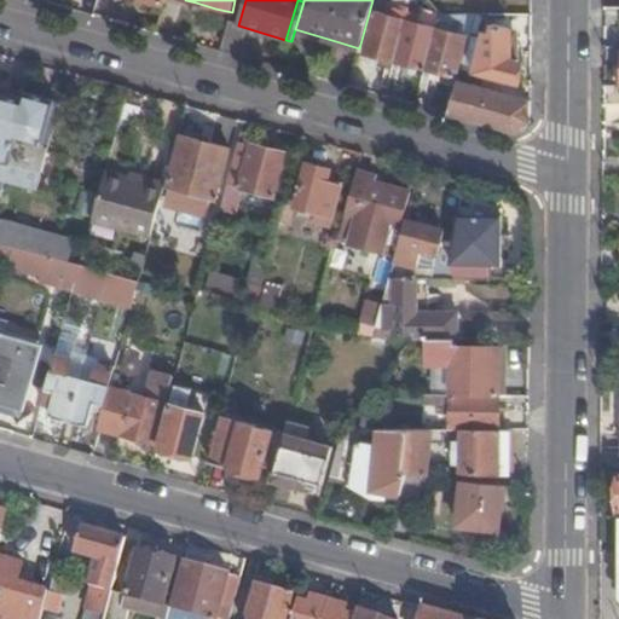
[(394,12),(408,16),(411,0),(394,0),(392,11),(394,12)]
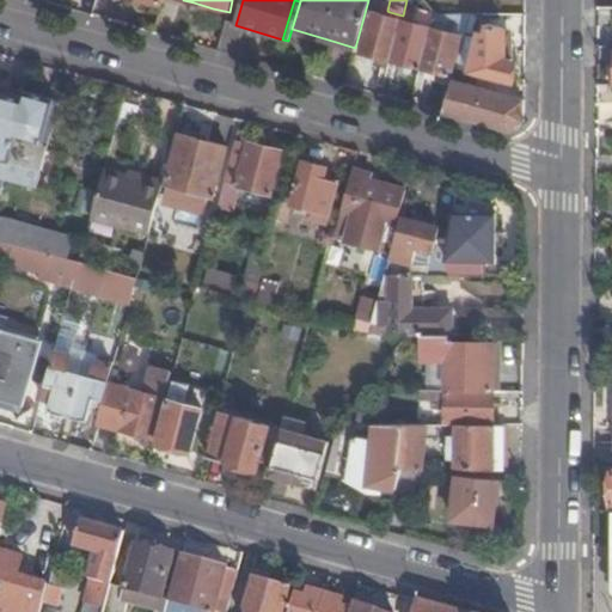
[(194,2),(191,12),(210,17),(213,8),(194,2)]
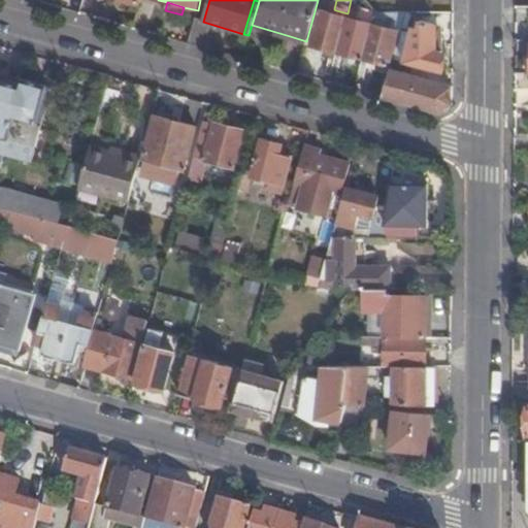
[(309,47),(336,54),(348,13),(336,10),(334,17),(320,12),(309,47)]
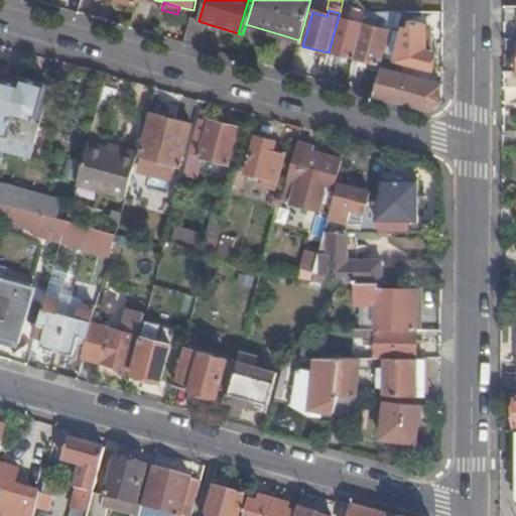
[(329,52),(354,59),(363,25),(349,22),(350,16),(340,13),(329,52)]
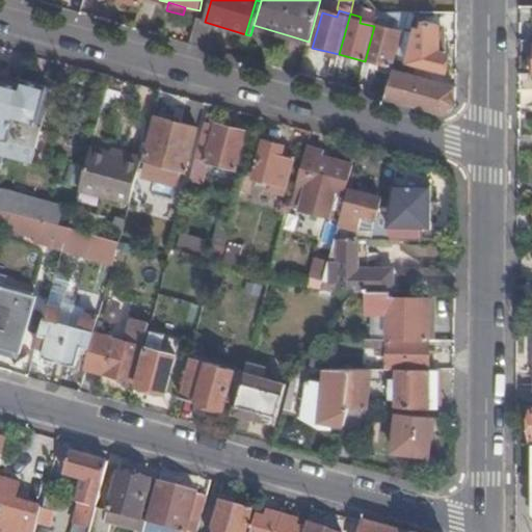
[(374,26),(365,61),(392,69),(400,34),(384,29),(386,24),(375,21),(374,26)]
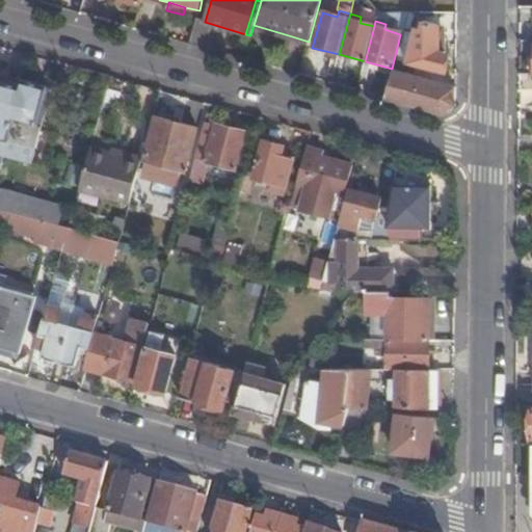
[(407,64),(446,74),(446,53),(440,51),(439,26),(424,23),(422,31),(416,29),(407,64)]
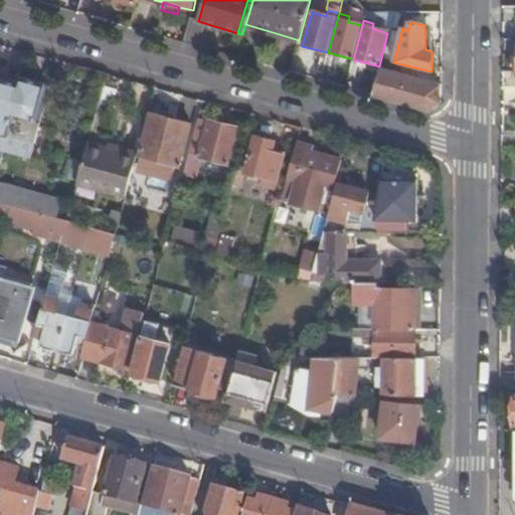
[(183,44),(199,49),(205,28),(189,23),(183,44)]
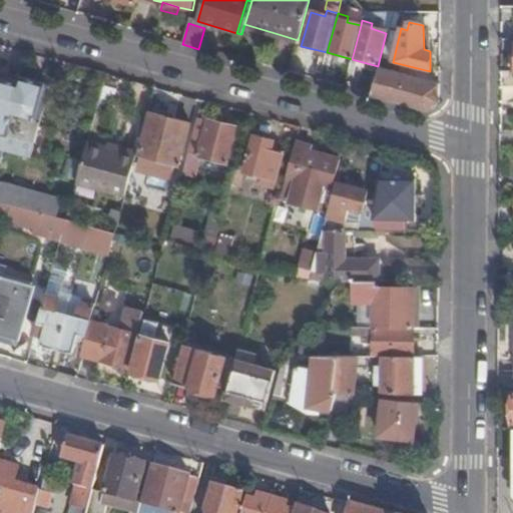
[(280,41),(296,46),(298,40),(282,35),(280,41)]
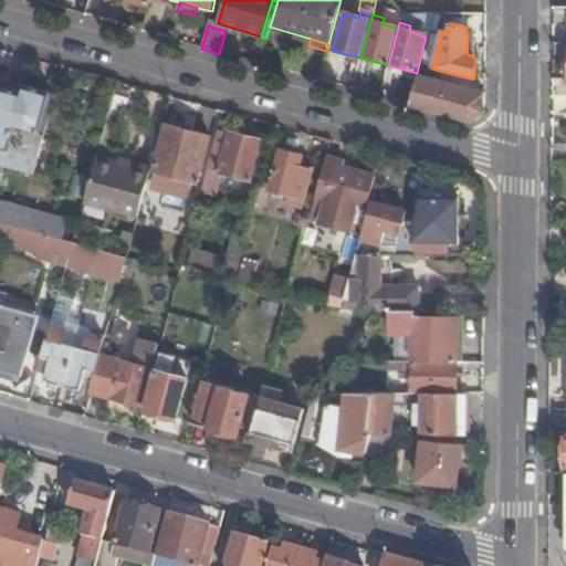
[(421,66),(411,106),(471,124),(484,112),(485,94),(431,80),(433,69),(421,66)]
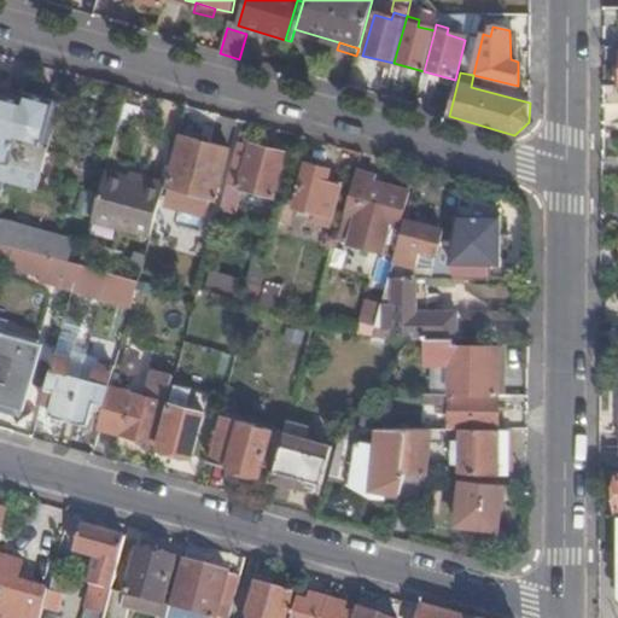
[(27,86),(10,81),(7,88),(24,93),(27,86)]
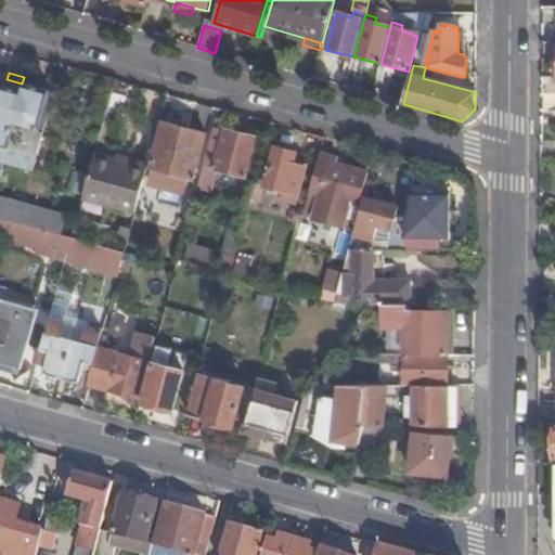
[(11,124),(22,84),(7,79),(0,77),(0,163),(4,164),(15,125),(11,124)]
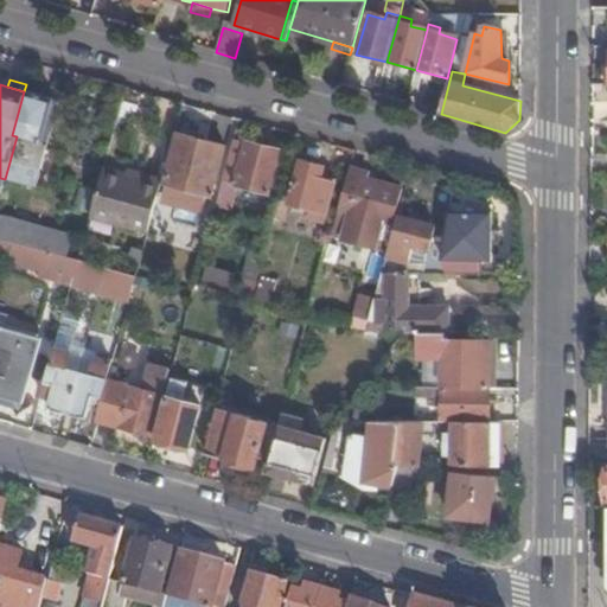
[(52,100),(24,91),(12,135),(17,136),(5,179),(34,187),(48,145),(42,142),(52,100)]
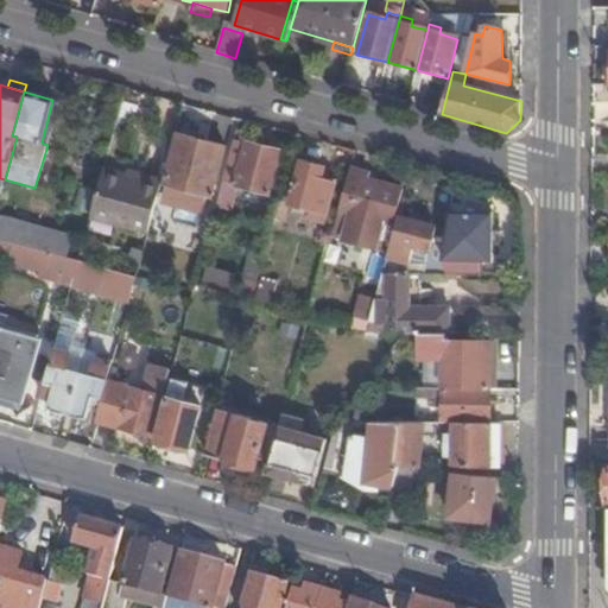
[(48,145),(58,101),(52,100),(42,143),(48,145)]
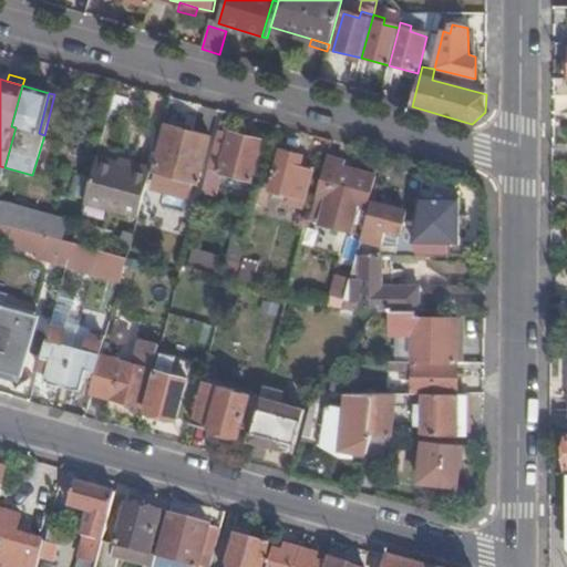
[(161,173),(156,189),(189,198),(193,182),(197,183),(209,137),(166,125),(153,171),(161,173)]
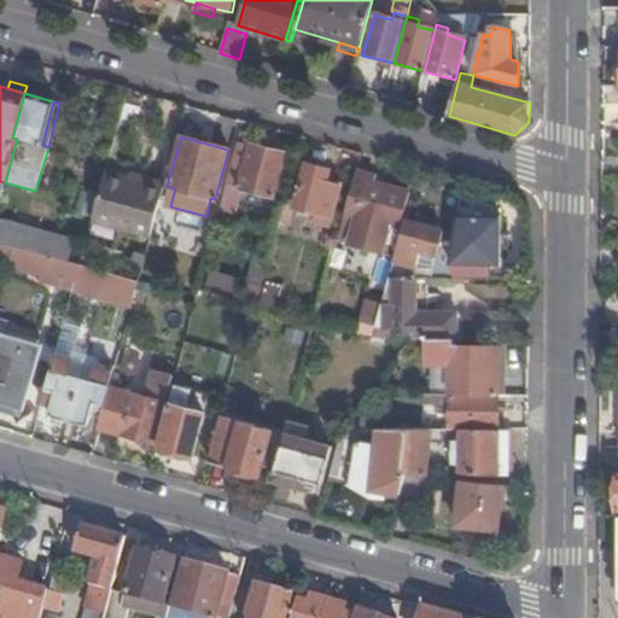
[(250,146),(239,143),(227,185),(273,197),(285,153),(251,145),(250,146)]
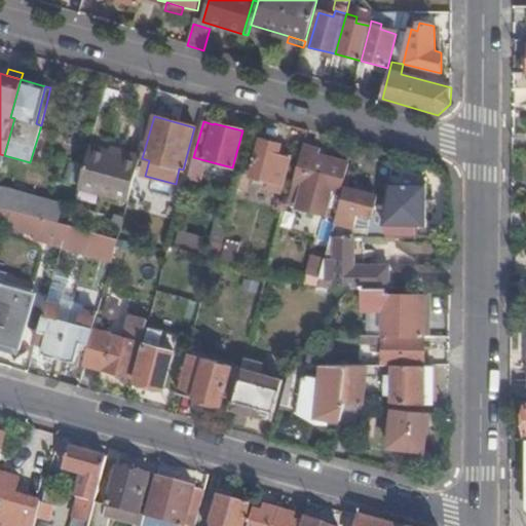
[(279,144),(252,137),(241,174),(266,181),(264,187),(279,191),(289,156),(276,153),(279,144)]
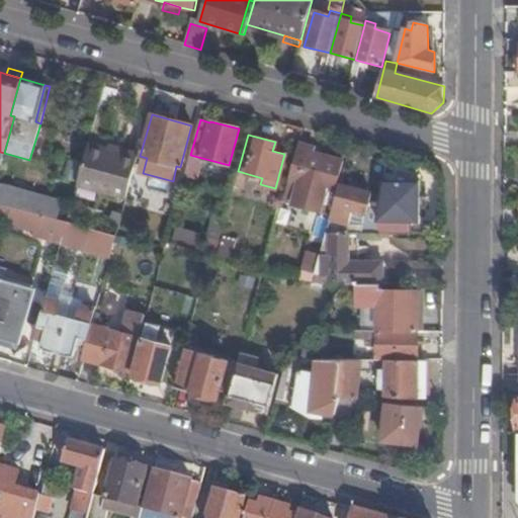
[(126,197),(138,154),(89,141),(77,183),(126,197)]
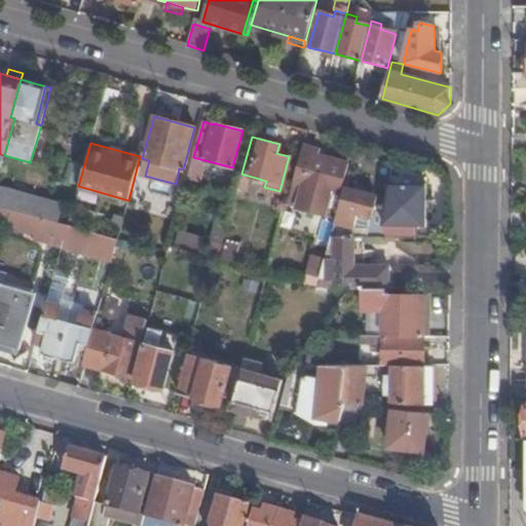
[(336,218),(338,212),(335,211),(348,163),(318,156),(320,150),(302,146),(287,203),(336,218)]
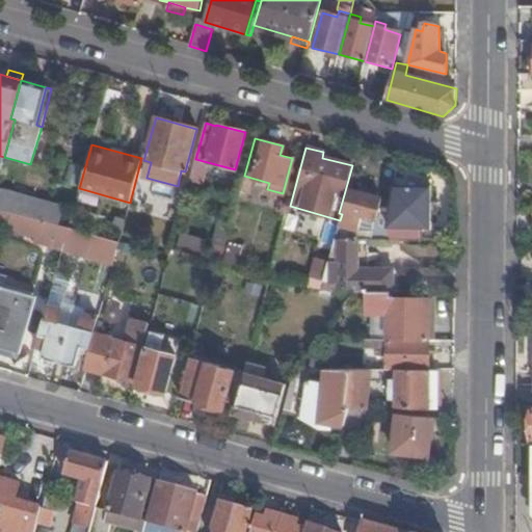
[(406,159),(397,157),(396,164),(405,165),(406,159)]
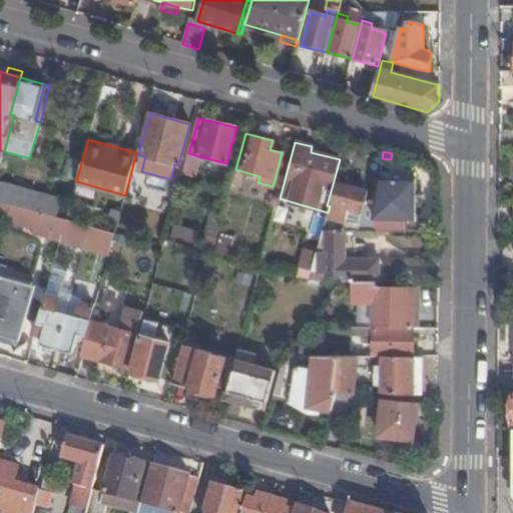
[(372,232),(399,232),(399,219),(415,219),(415,180),(379,180),(375,208),(372,232)]
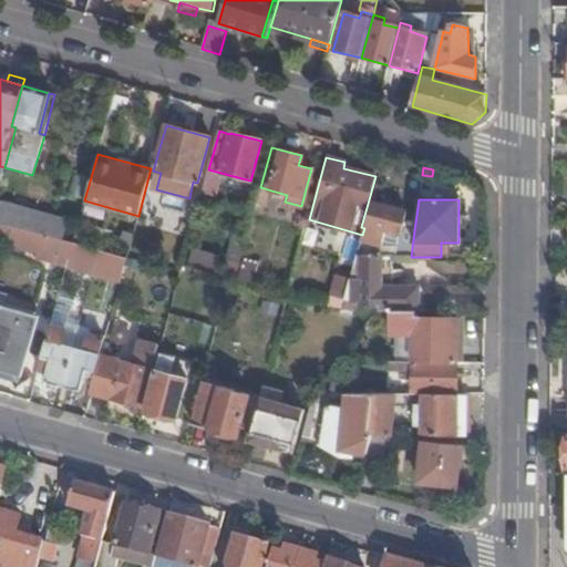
[(24,212),(0,204),(0,224),(20,229),(24,212)]
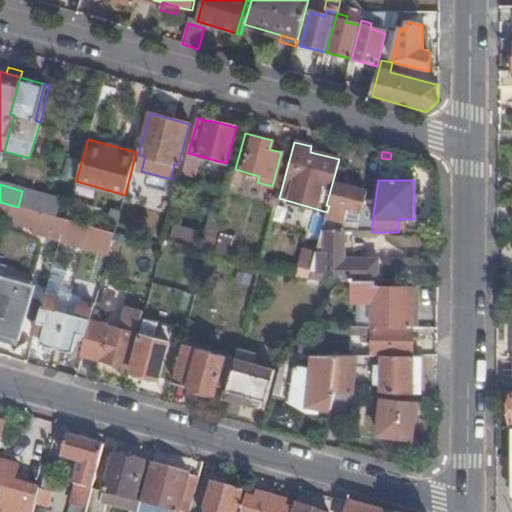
[(331,204),(329,203),(329,206),(327,212),(322,231),(326,231),(342,231),(348,209),(361,212),(362,207),(366,193),(336,185),(331,204)]
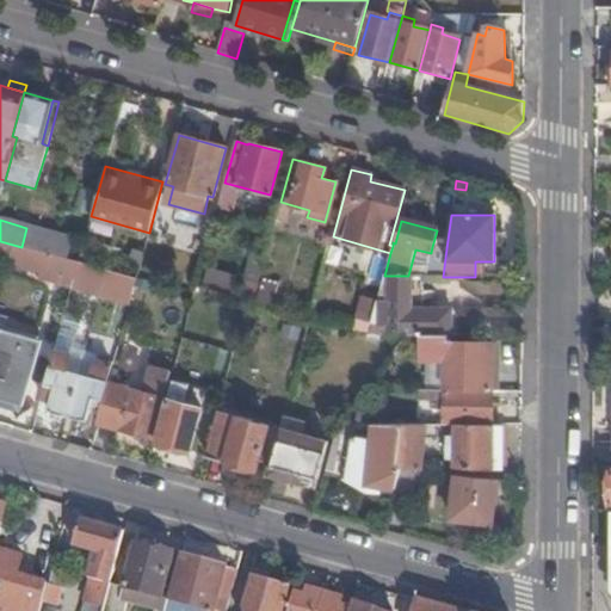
[(22,247),(66,259),(71,240),(26,227),(26,228),(22,247)]
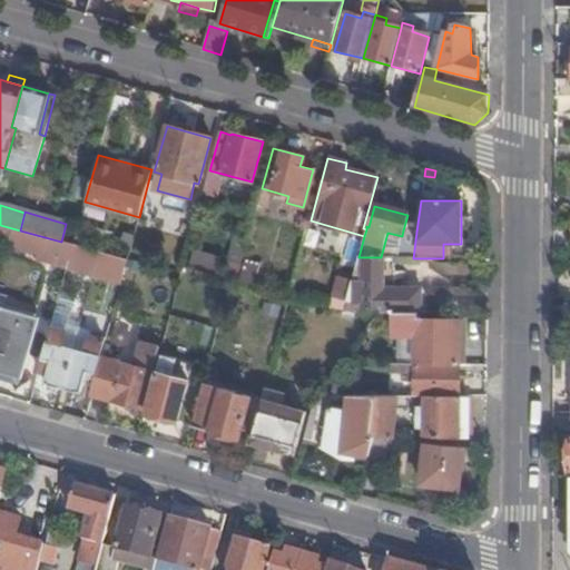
[(69,262),(74,245),(61,242),(20,231),(0,225),(0,241),(40,253),(39,259),(67,268),(69,262)]
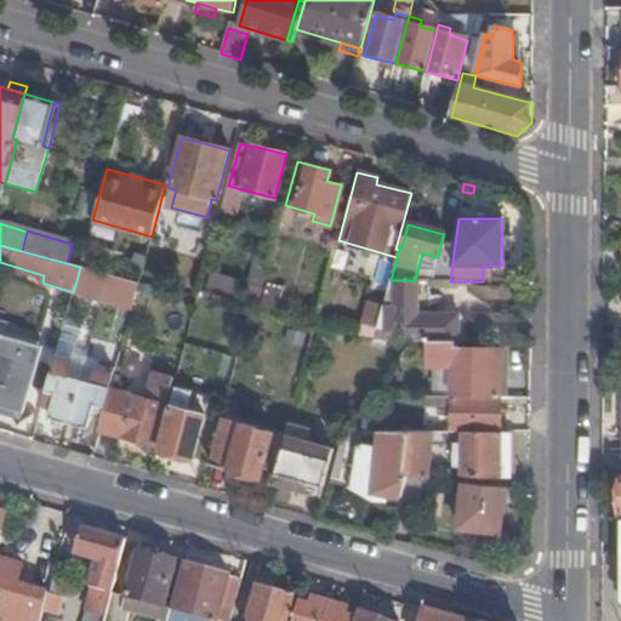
[(415,280),(429,280),(450,281),(454,252),(439,251),(438,257),(422,254),(415,280)]
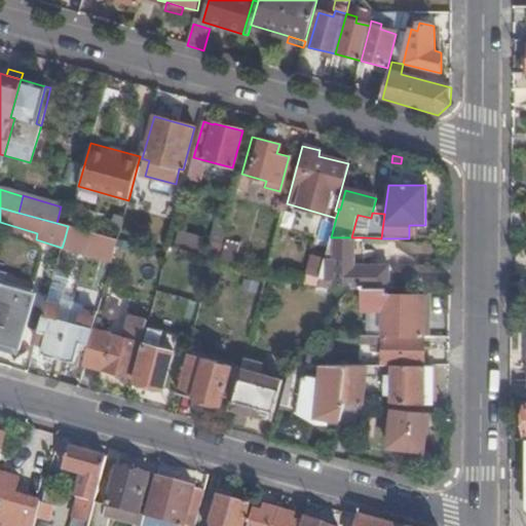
[(92,233),(68,226),(64,241),(88,249),(92,233)]
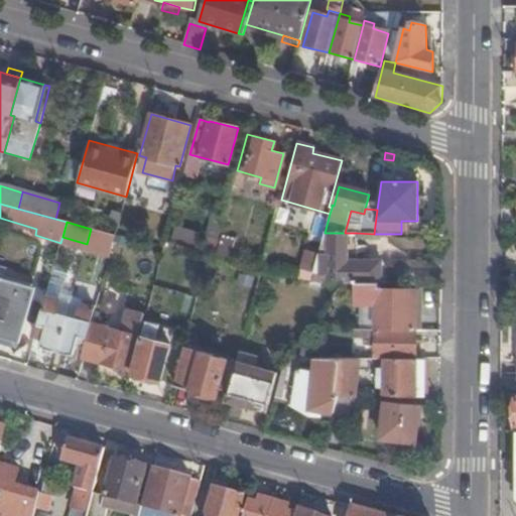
[(354,284),(376,284),(382,284),(382,263),(357,262),(357,233),(345,233),(329,233),(329,250),(323,250),(323,255),(320,255),(319,277),(327,277),(327,282),(342,285),(354,284)]
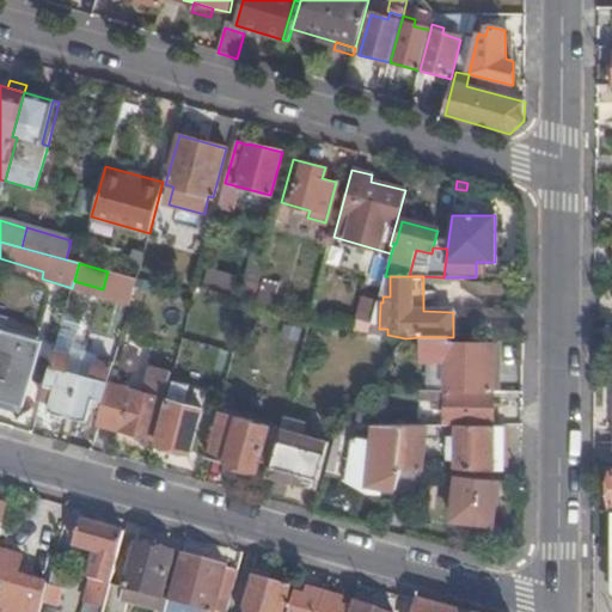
[(271,313),(279,285),(264,281),(257,310),(271,313)]
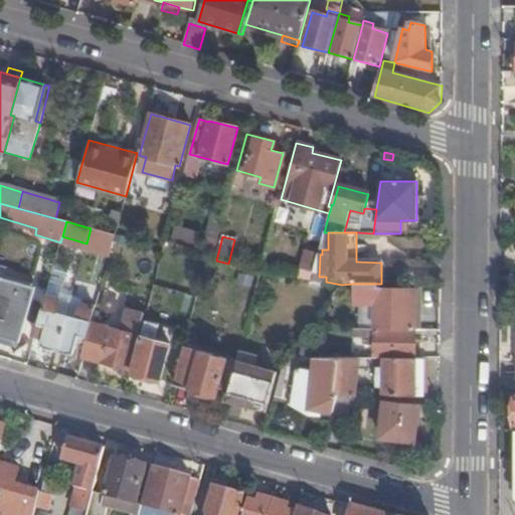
[(300,271),(312,274),(318,254),(305,250),(300,271)]
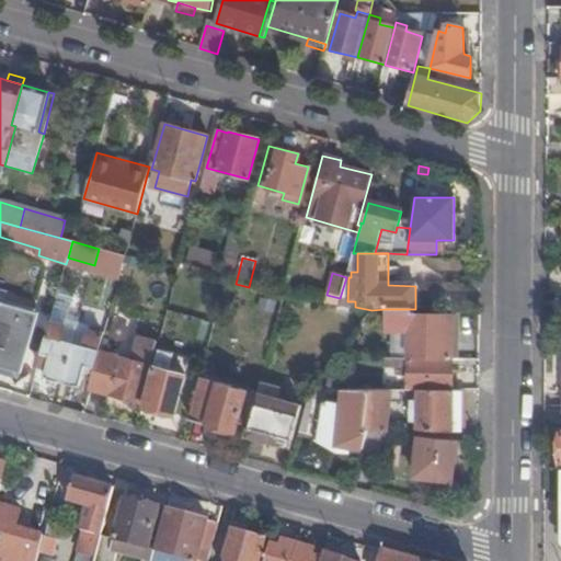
[(277,319),(283,299),(252,290),(247,310),(277,319)]
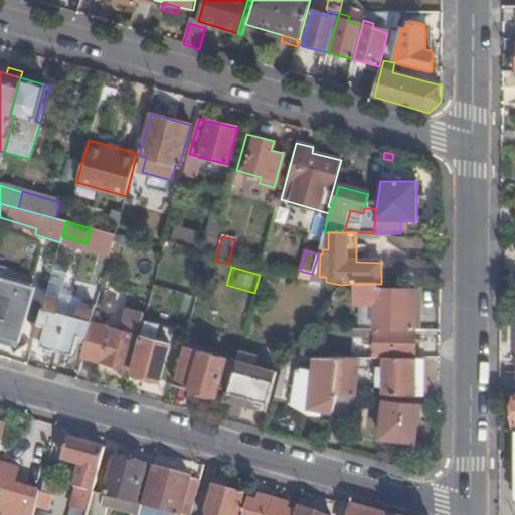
[(298,279),(310,281),(312,274),(300,271),(298,279)]
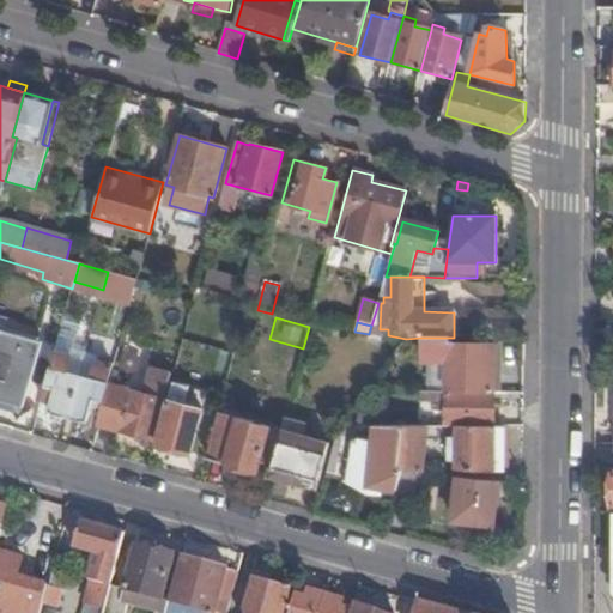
[(0,338),(0,395),(16,400),(30,346),(0,338)]
